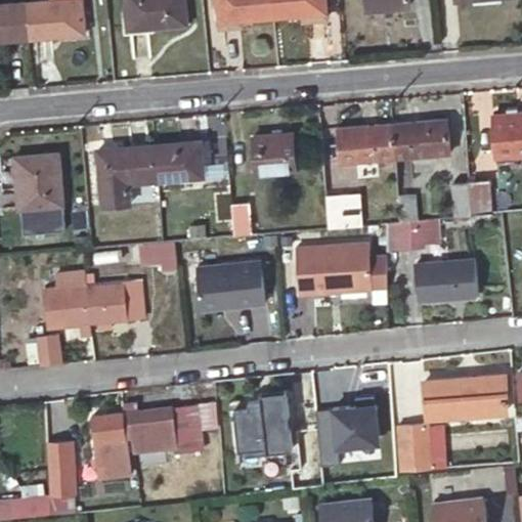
[(29,37),(86,33),(82,0),(55,0),(27,2),(29,37)]
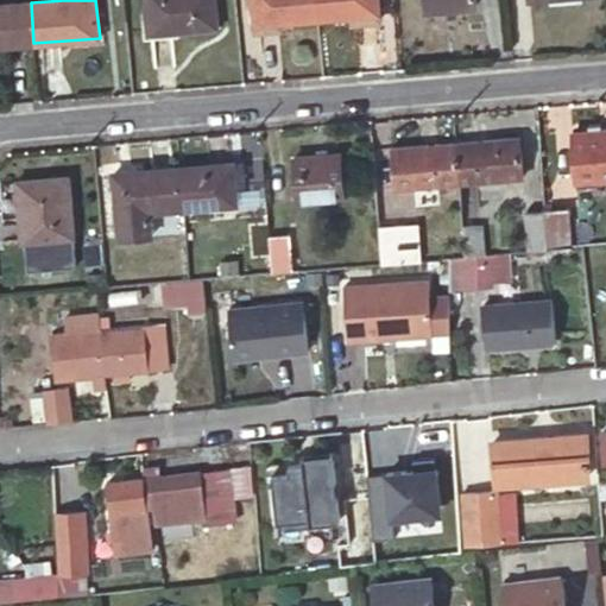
[(214,0),(145,0),(149,32),(216,27),(214,0)]
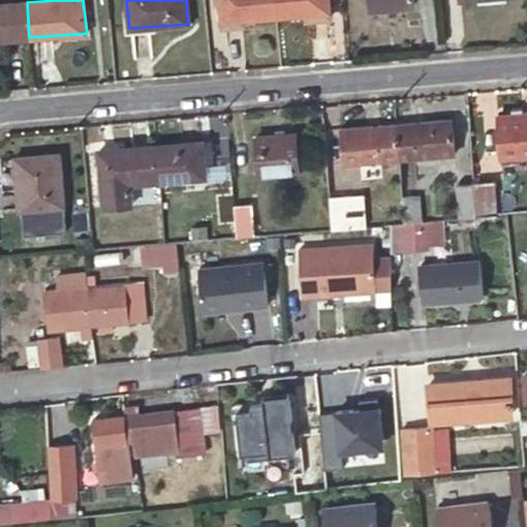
[(218,0),(220,21),(276,17),(274,0),(218,0)]
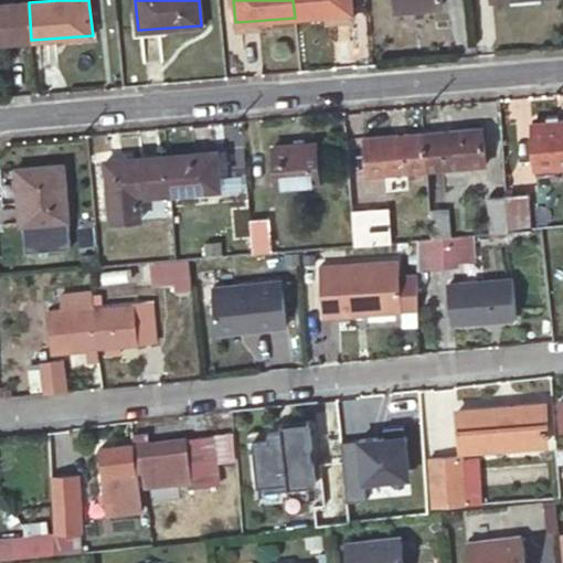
[(293,0),(295,18),(351,13),(349,0),(293,0)]
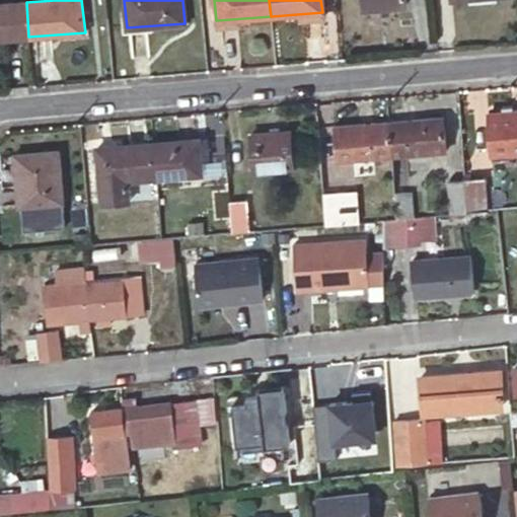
[(0,39),(28,37),(26,2),(0,4),(0,39)]
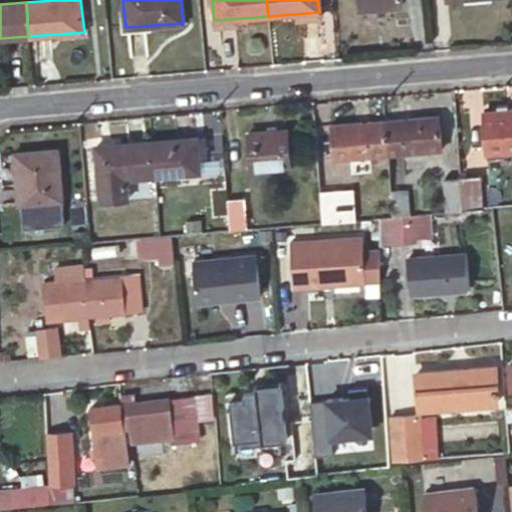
[(488,153),(511,151),(511,110),(484,113),(488,153)]
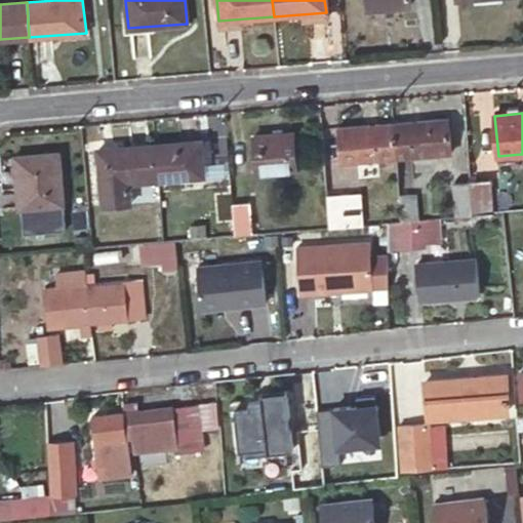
[(396,159),(451,154),(449,121),(394,125),(396,159)]
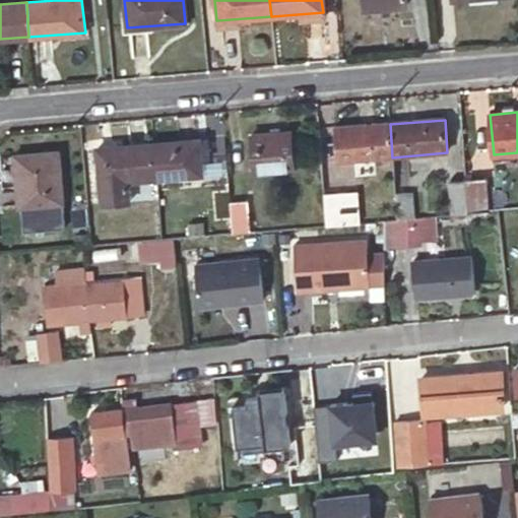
[(337,162),(392,157),(390,124),(335,129),(337,162)]
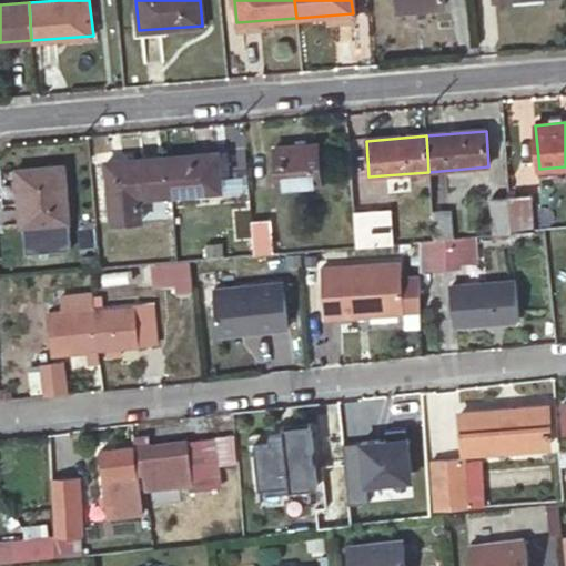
[(319,144),(274,148),(278,187),(321,182),(319,144)]
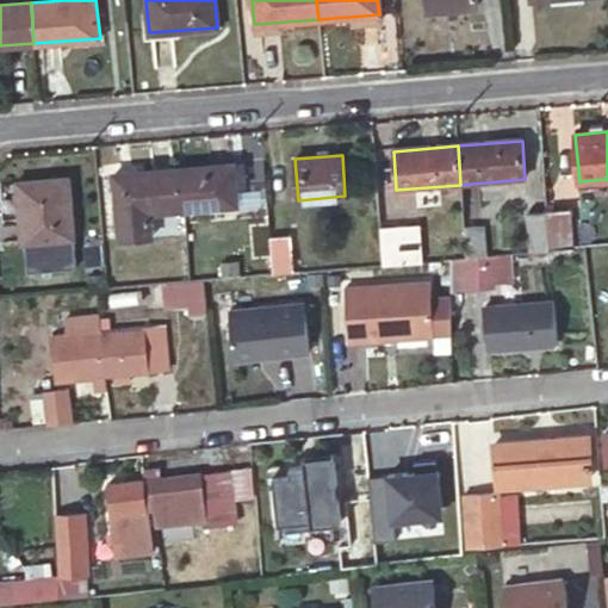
[(235,163),(237,184),(246,182),(243,162),(235,163)]
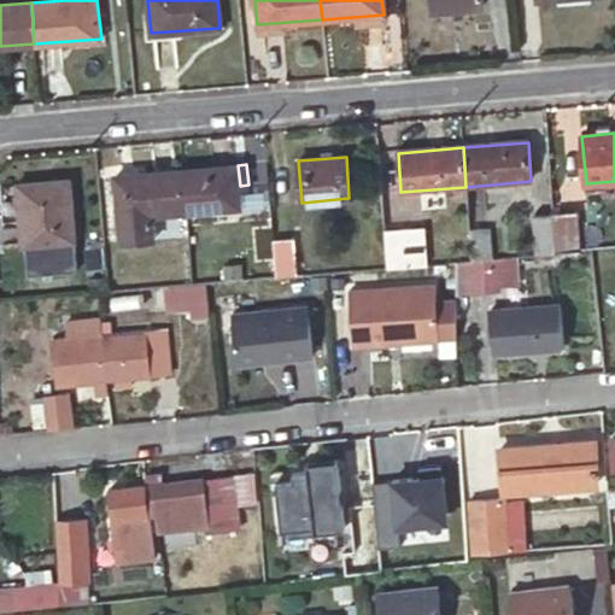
[(186,211),(241,208),(240,186),(238,165),(182,170),(186,211)]
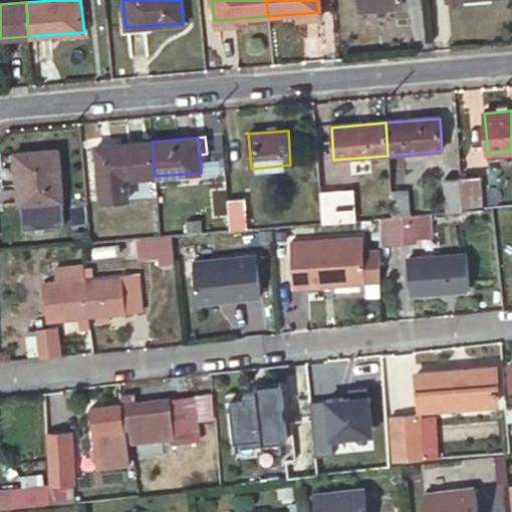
[(99,181),(155,176),(152,142),(95,146),(99,181)]
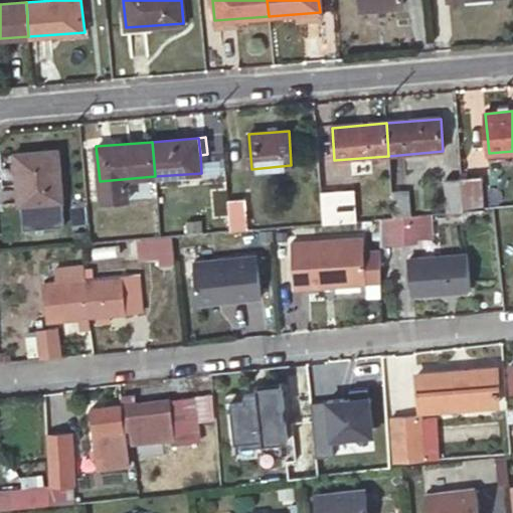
[(57,150),(14,153),(19,204),(63,200),(57,150)]
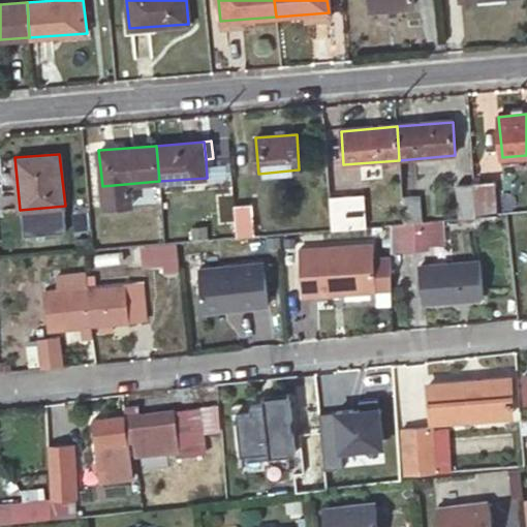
[(493,181),(474,183),(477,216),(496,215),(493,181)]
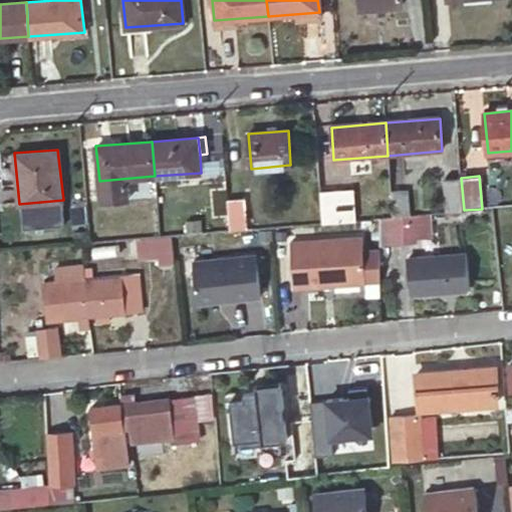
[(461,178),(446,180),(448,212),(464,210),(461,178)]
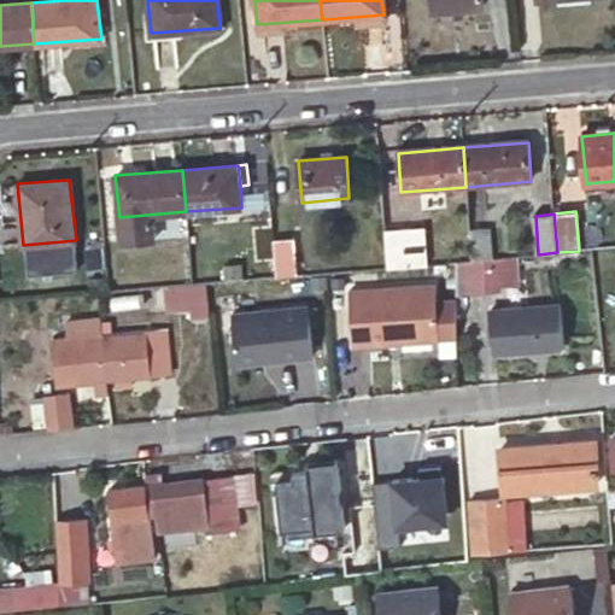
[(490,227),(469,228),(472,259),(492,258),(490,227)]
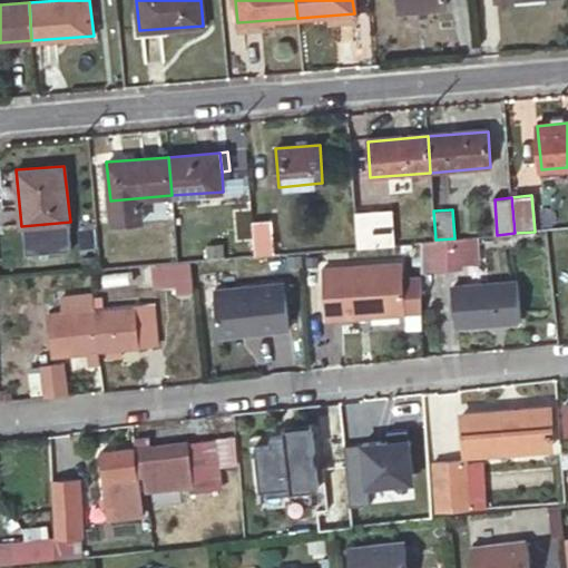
[(355,213),(358,246),(395,244),(393,211),(355,213)]
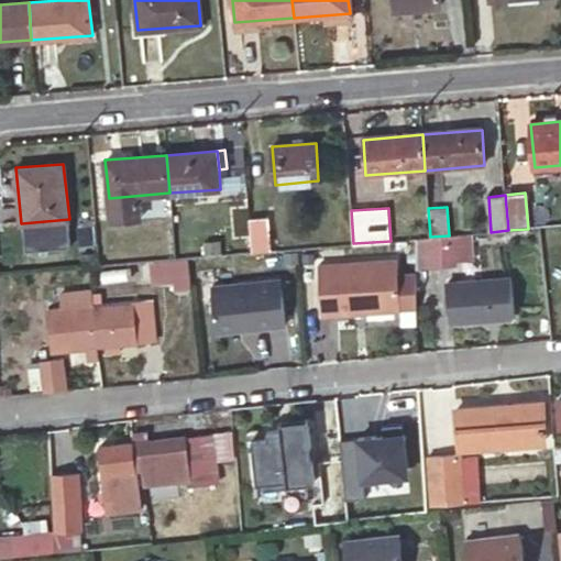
[(270,223),(250,226),(252,252),(273,251),(270,223)]
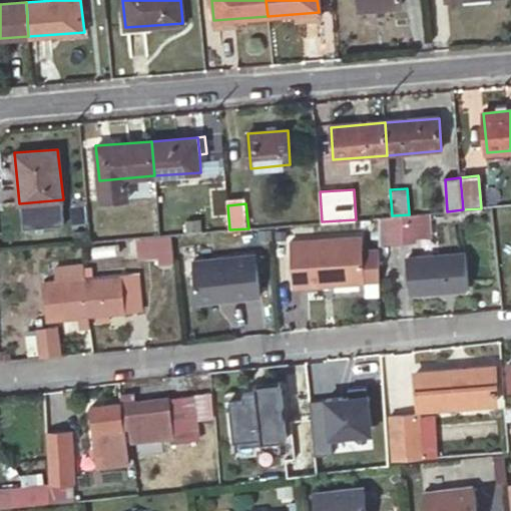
[(392,215),(382,216),(382,232),(399,231),(399,226),(412,226),(411,214),(409,214),(392,215)]
